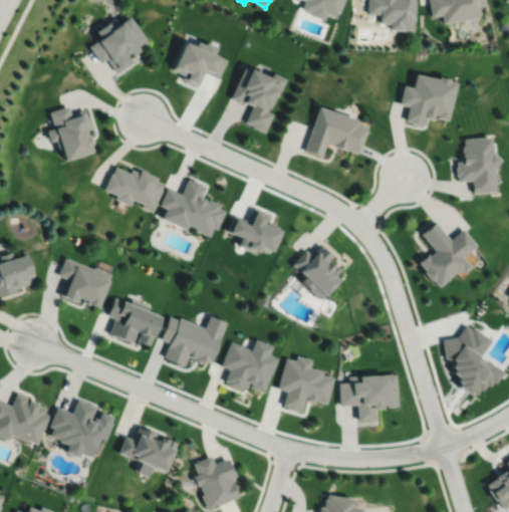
[(345,0),(341,13),(338,13),(336,17),(329,15),(327,20),(312,15),(313,13),(305,10),(307,1),(304,0),(345,0)]
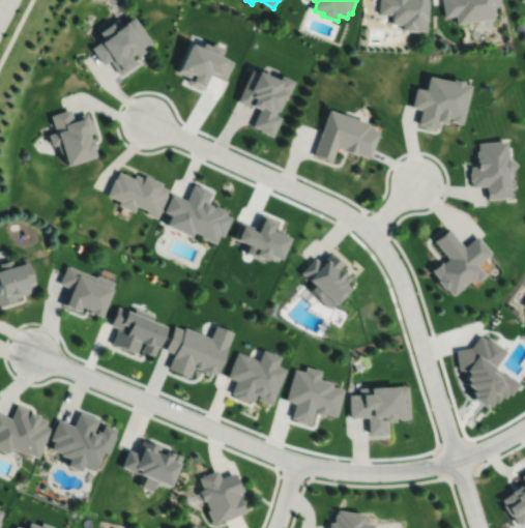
[(382,0),(430,0),(430,2),(431,2),(429,32),(405,31),(405,25),(395,25),(396,16),(382,16),(382,0)]
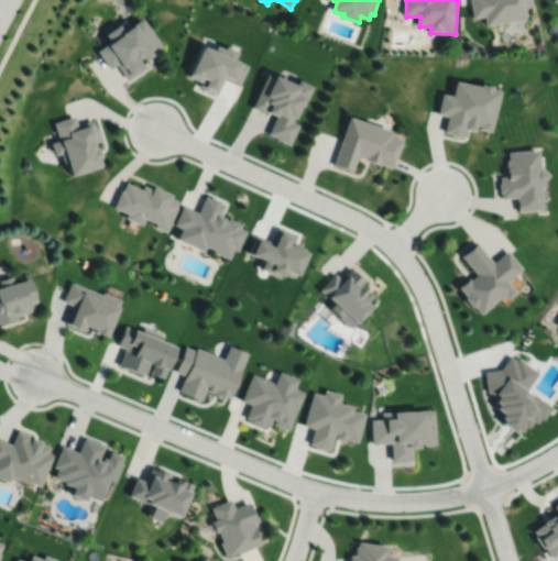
[(533,0),(534,7),(526,8),(527,21),(489,26),(488,18),(476,19),(473,0),(533,0)]
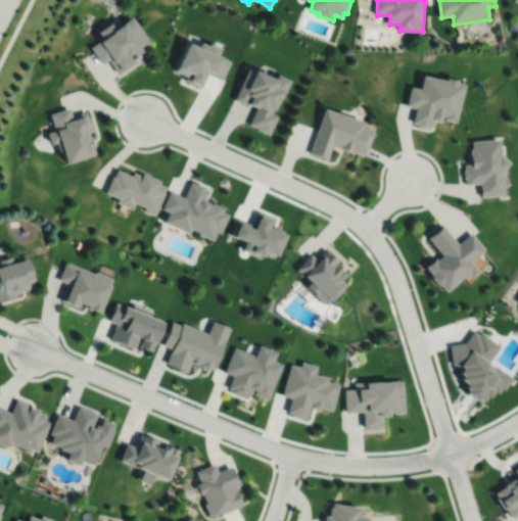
[(92,48),(105,39),(100,33),(120,19),(124,25),(134,17),(152,44),(144,50),(145,52),(137,57),(134,53),(131,55),(137,63),(122,75),(110,61),(104,64),(92,48)]
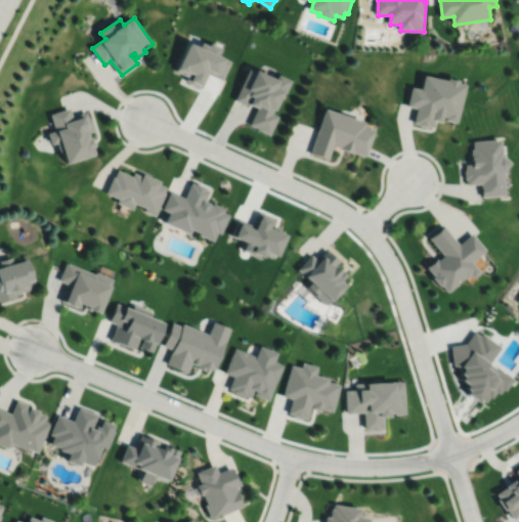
[(189,43),(201,48),(203,43),(211,46),(212,44),(223,49),(219,57),(231,62),(223,81),(210,75),(203,89),(187,83),(189,78),(177,72),(189,43)]
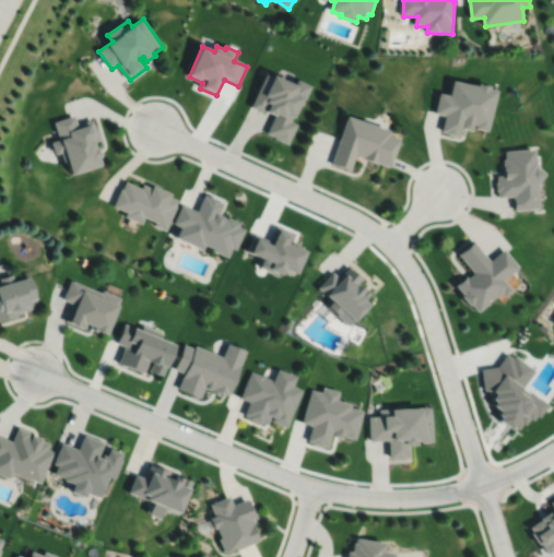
[(252,108),(264,113),(267,113),(277,117),(269,134),(278,138),(277,139),(290,145),(298,125),(292,122),(303,98),(306,99),(311,86),(298,81),(296,85),(274,75),(268,73),(252,108)]
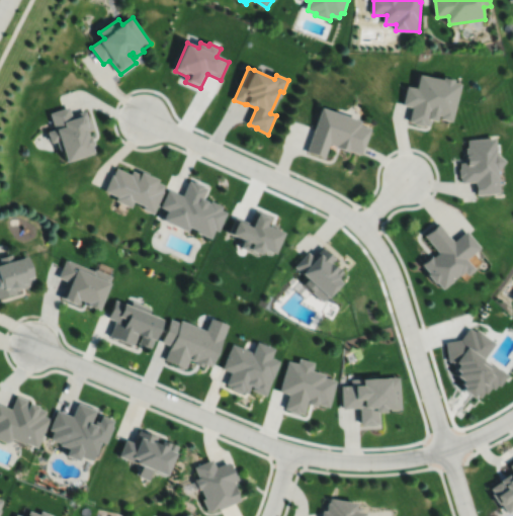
[(410,87),(405,105),(415,107),(411,122),(417,123),(416,125),(426,127),(426,125),(431,127),(432,120),(439,121),(440,115),(443,116),(443,119),(454,122),(463,84),(456,82),(456,80),(446,77),(445,80),(422,75),(419,89),(410,87)]
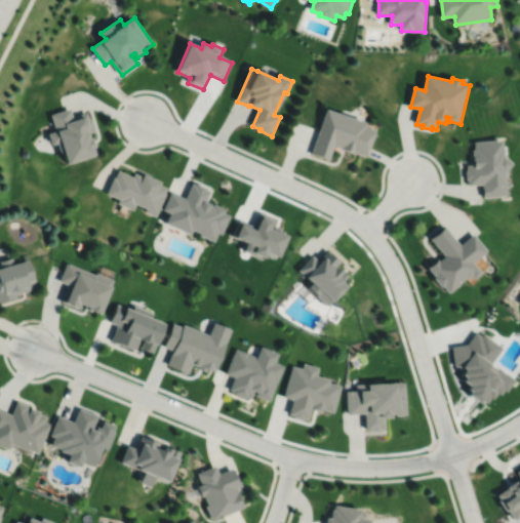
[(50,134),(57,131),(52,115),(72,109),(75,118),(89,113),(91,120),(92,120),(95,131),(88,134),(90,139),(93,139),(96,148),(94,148),(96,156),(69,164),(65,152),(63,153),(60,145),(53,146),(50,134)]
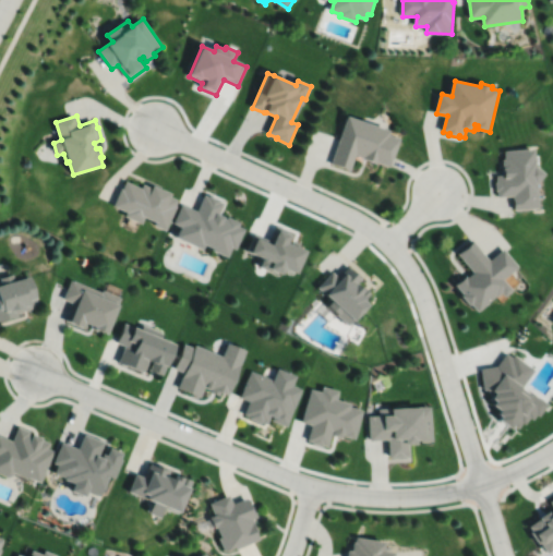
[(349,117),(333,165),(351,172),(357,156),(364,158),(363,160),(377,165),(377,162),(392,168),(401,140),(389,135),(392,131),(349,117)]
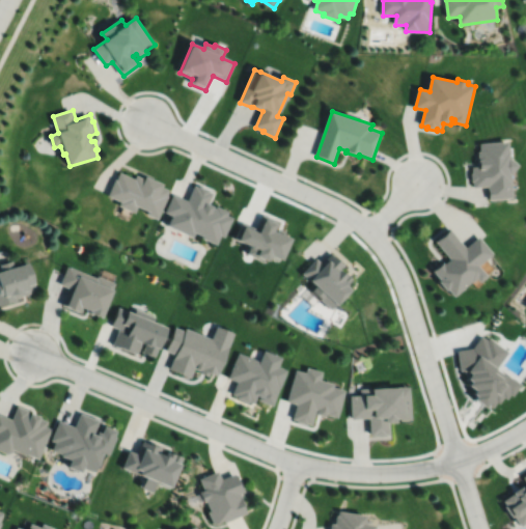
[(510,159),(509,143),(482,144),(482,152),(480,152),(481,168),(474,168),(474,174),(473,174),(473,183),(475,183),(475,189),(490,188),(491,201),(514,200),(511,176),(520,167),(510,159)]
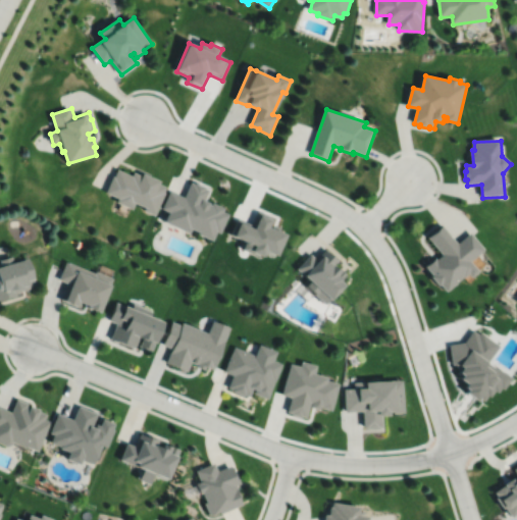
[(114,176),(107,193),(119,199),(117,203),(134,210),(136,204),(146,208),(145,211),(156,216),(166,194),(165,193),(167,188),(160,185),(161,182),(144,173),(143,176),(135,173),(134,176),(118,170),(116,177),(114,176)]
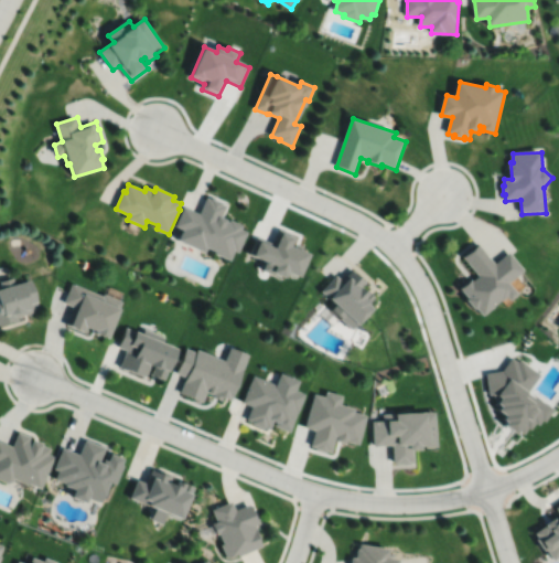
[(176,227),(185,208),(201,214),(208,198),(213,200),(213,199),(224,203),(223,205),(227,206),(222,218),(230,221),(230,220),(244,225),(243,230),(248,232),(239,253),(235,251),(230,261),(215,254),(216,252),(207,248),(206,253),(180,241),(184,231),(176,227)]
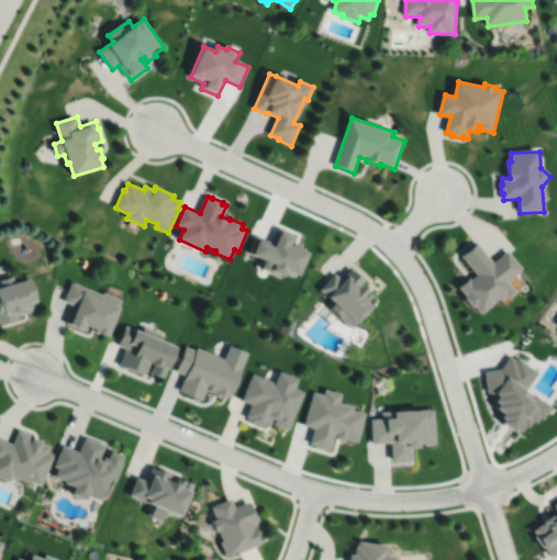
[(253,255),(259,241),(275,247),(281,232),(288,233),(291,234),(291,235),(293,236),(296,237),(293,243),(301,246),(300,249),(308,254),(299,276),(287,270),(285,276),(274,272),(273,273),(264,269),(266,261),(253,255)]
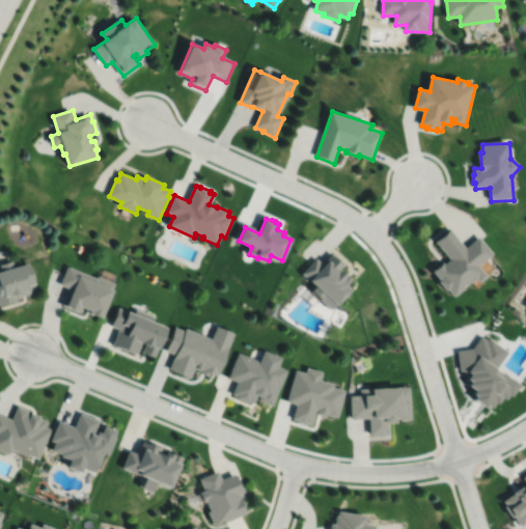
[(452,230),(437,243),(451,260),(446,266),(444,263),(434,272),(442,282),(440,283),(448,293),(449,290),(455,299),(467,289),(466,289),(472,283),(473,284),(478,280),(481,284),(489,278),(480,268),(495,255),(481,238),(468,249),(452,230)]
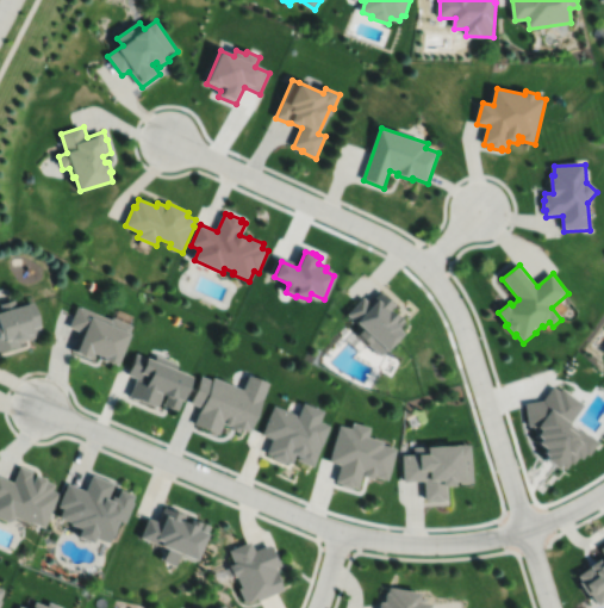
[(348,315),(365,298),(372,304),(383,292),(397,305),(391,312),(404,322),(398,329),(403,334),(396,342),(396,345),(393,347),(392,347),(381,357),(366,342),(362,343),(361,341),(361,337),(360,335),(363,330),(348,315)]
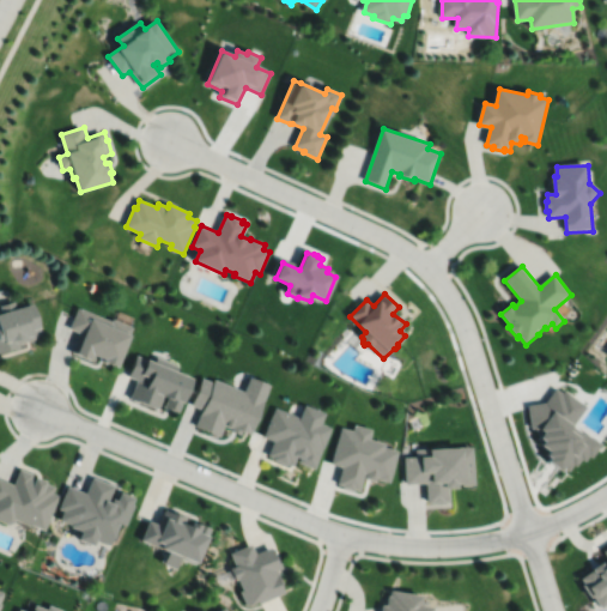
[(0,315),(5,314),(2,307),(17,302),(19,309),(35,304),(44,338),(22,345),(22,349),(12,352),(11,351),(0,354),(0,315)]
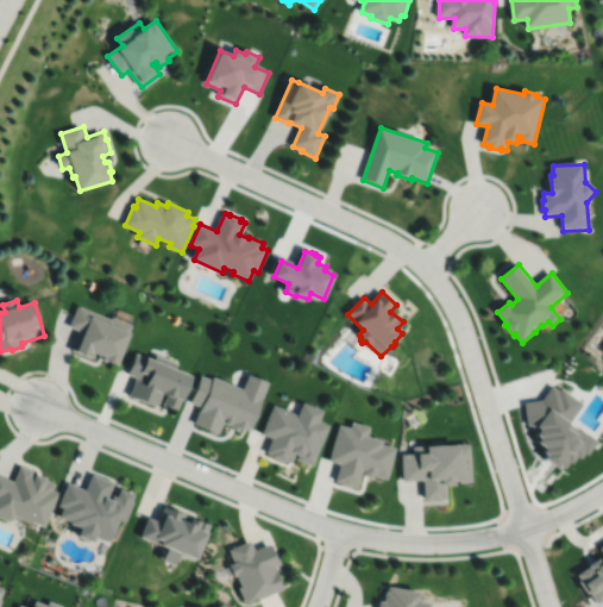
[(71,326),(80,306),(113,319),(114,317),(134,326),(118,365),(105,360),(105,357),(96,355),(94,360),(74,351),(81,331),(71,326)]
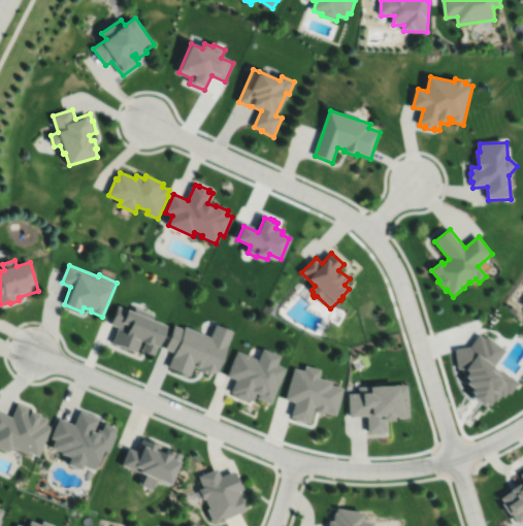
[(112,325),(121,328),(113,343),(137,353),(142,342),(145,344),(143,351),(156,356),(168,327),(155,321),(157,316),(137,307),(135,313),(120,306),(112,325)]
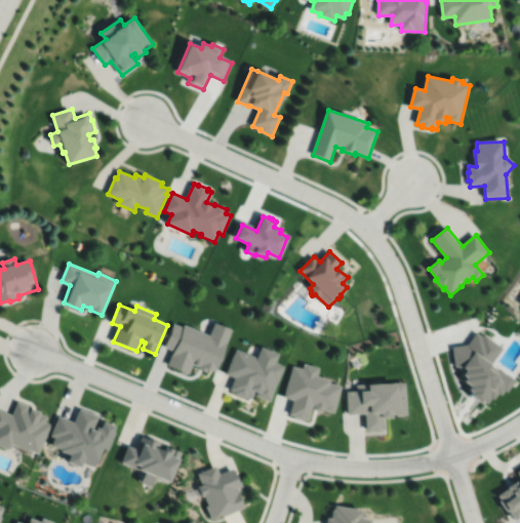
[(166,347),(175,324),(185,327),(186,325),(211,335),(216,323),(233,330),(216,372),(208,370),(207,373),(199,370),(200,367),(194,365),(190,374),(169,366),(175,351),(166,347)]
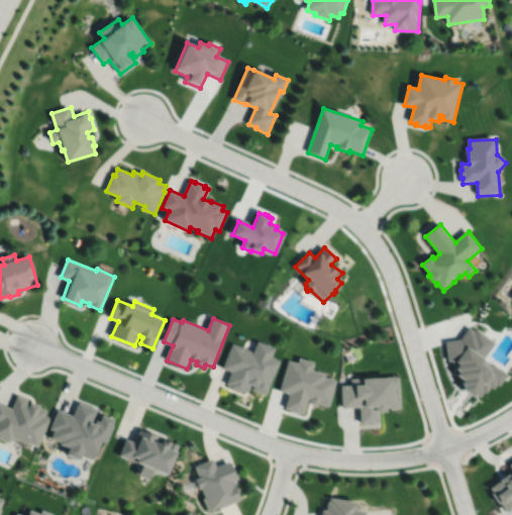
[(447,341),(463,339),(471,328),(477,331),(478,330),(480,331),(496,343),(485,359),(497,369),(498,367),(508,375),(500,386),(498,385),(495,390),(491,388),(487,394),(485,393),(481,397),(476,394),(473,397),(463,390),(465,387),(462,384),(464,381),(456,376),(458,373),(455,370),(459,365),(455,363),(450,363),(447,341)]
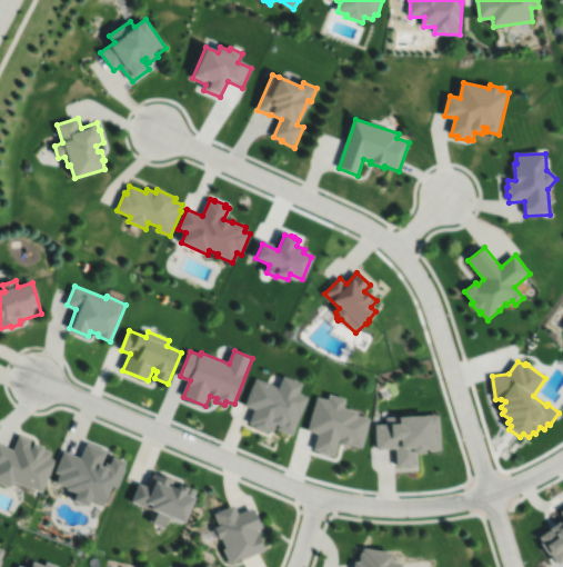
[(258,379),(280,388),(285,377),(304,385),(300,395),(309,398),(293,436),(279,430),(280,426),(277,425),(273,433),(269,431),(268,433),(255,427),(257,426),(251,424),(257,410),(247,406),(258,379)]
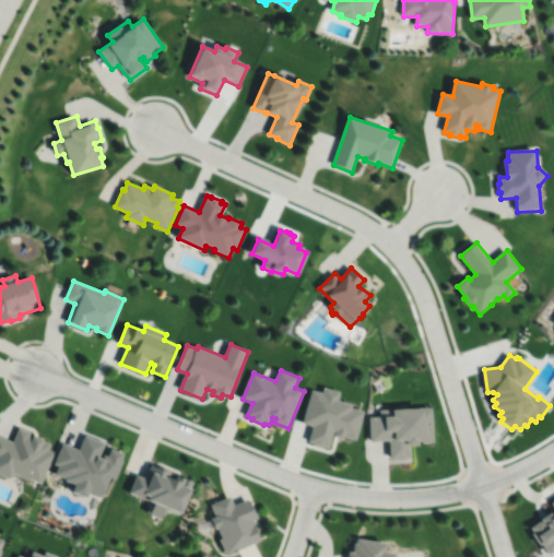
[(315,390),(325,393),(326,388),(342,392),(340,401),(353,405),(353,409),(365,412),(357,440),(346,438),(348,436),(345,436),(344,439),(336,437),(337,433),(334,433),(330,448),(325,447),(325,448),(315,446),(315,443),(310,442),(314,426),(305,423),(315,390)]
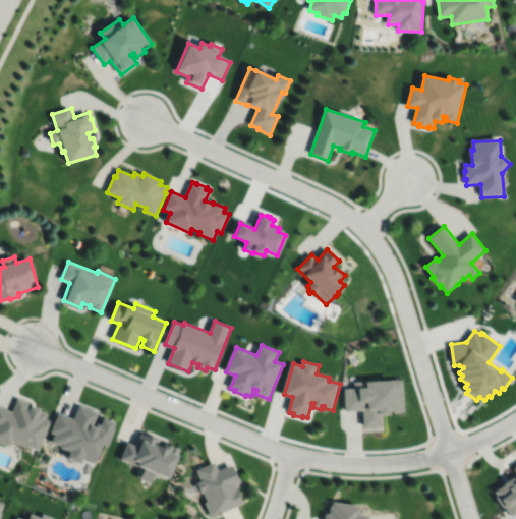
[(346,389),(356,389),(356,383),(404,380),(405,413),(394,413),(394,411),(389,411),(389,415),(383,415),(383,426),(380,426),(380,427),(368,428),(368,427),(364,427),(364,411),(347,411),(346,389)]
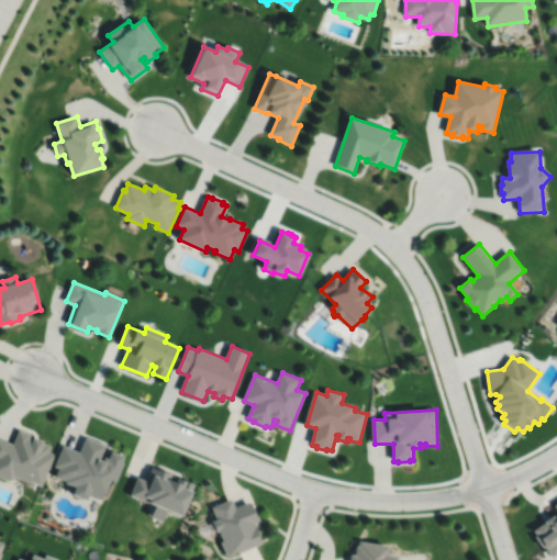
[(0,438),(14,445),(20,430),(32,435),(31,437),(34,438),(44,441),(44,444),(53,447),(51,452),(56,455),(43,486),(30,482),(29,483),(15,478),(14,480),(9,482),(0,478),(0,438)]
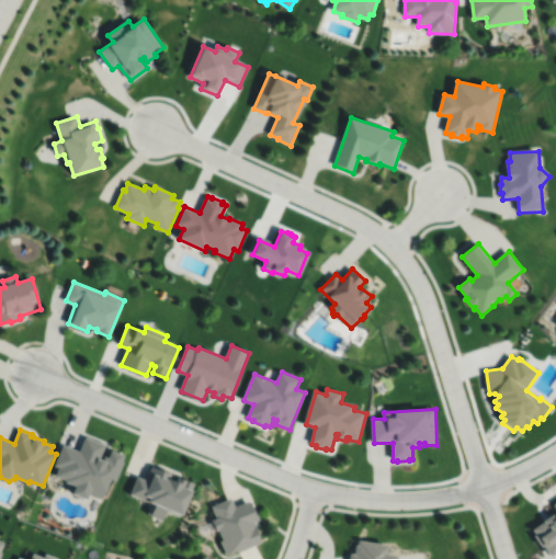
[(56,466),(60,468),(57,477),(67,481),(67,482),(77,487),(74,494),(87,500),(89,494),(101,500),(110,479),(116,481),(124,463),(122,461),(124,456),(112,451),(109,458),(102,456),(106,446),(87,437),(80,452),(64,445),(56,466)]
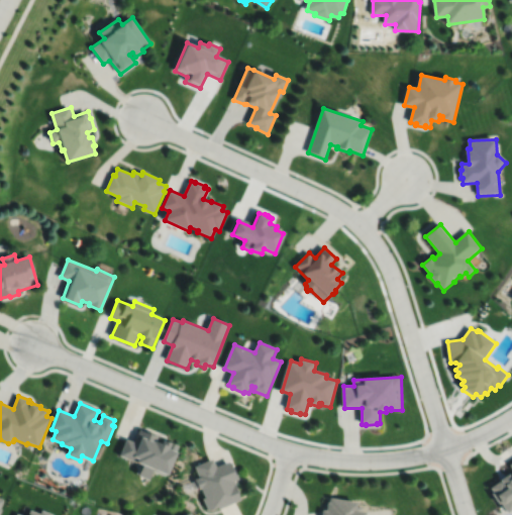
[(120,456),(127,439),(135,443),(140,430),(158,436),(156,441),(162,443),(163,440),(179,446),(166,477),(154,471),(149,481),(138,476),(142,466),(120,456)]
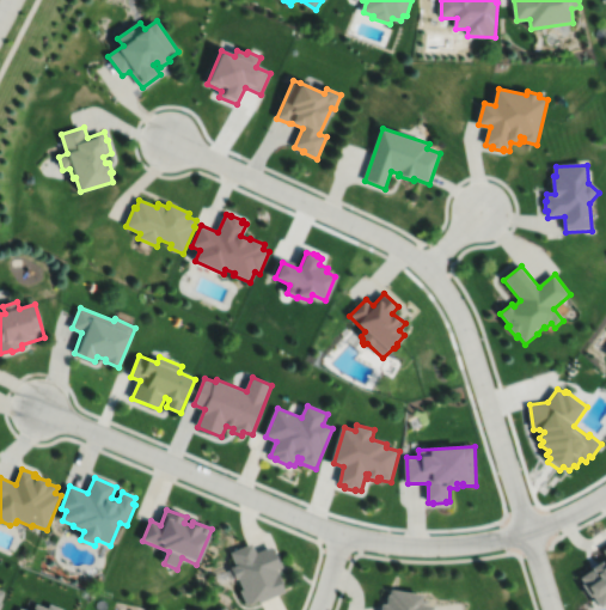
[(237,566),(232,553),(253,544),(257,554),(273,547),(276,556),(277,555),(282,568),(277,571),(283,584),(282,584),(285,592),(261,603),(259,601),(248,605),(242,591),(244,590),(240,579),(237,580),(232,568),(237,566)]
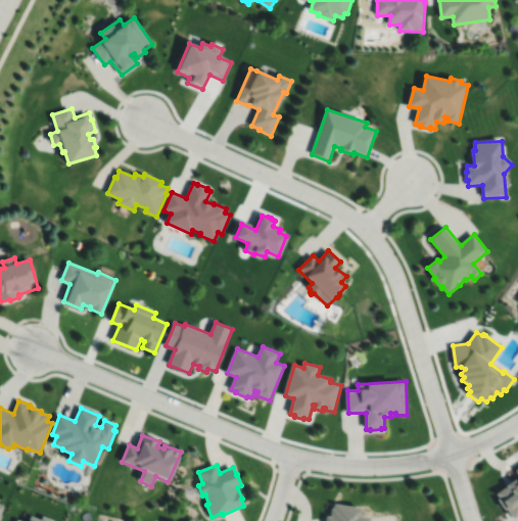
[(517,517),(514,519),(508,510),(506,511),(498,499),(500,499),(497,493),(507,486),(506,485),(517,478),(517,472),(516,470),(517,469),(517,517)]
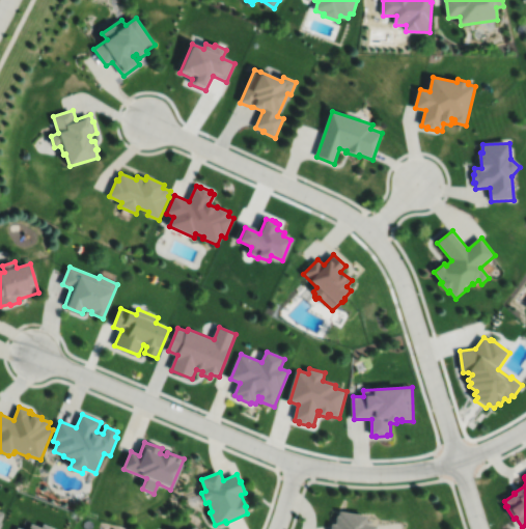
[(339,511),(367,517),(366,525),(376,526),(375,528),(331,528),(332,524),(336,524),(337,517),(338,517),(339,511)]
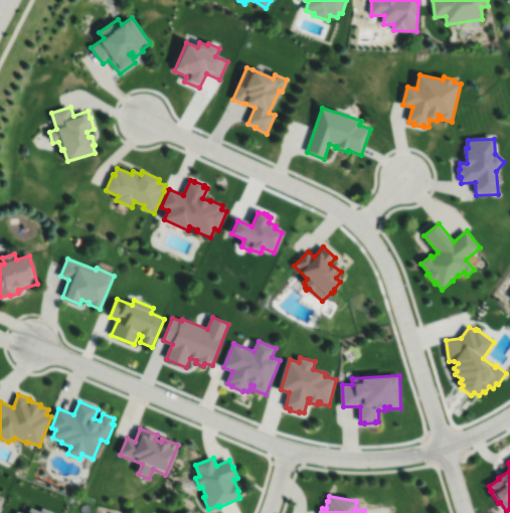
All buildings are outlined.
